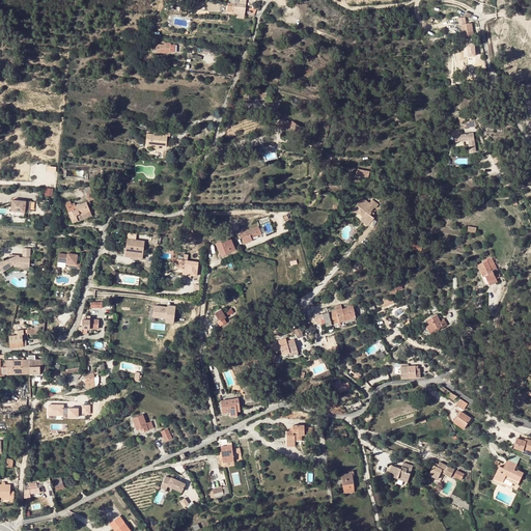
[(241,0),(230,0),(230,10),(233,11),(245,12),(246,0),(241,0)]
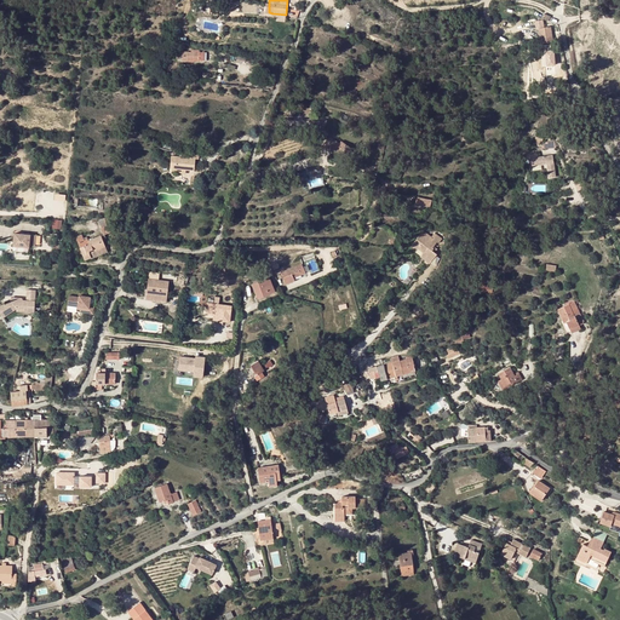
[(538,28),(541,44),(552,41),(552,36),(551,32),(550,27),(538,28)]
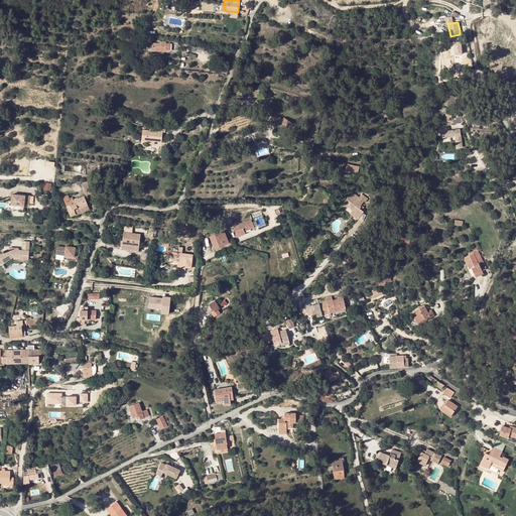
[(461,36),(450,37),(452,46),(457,46),(457,47),(459,46),(459,45),(462,45),(461,36)]
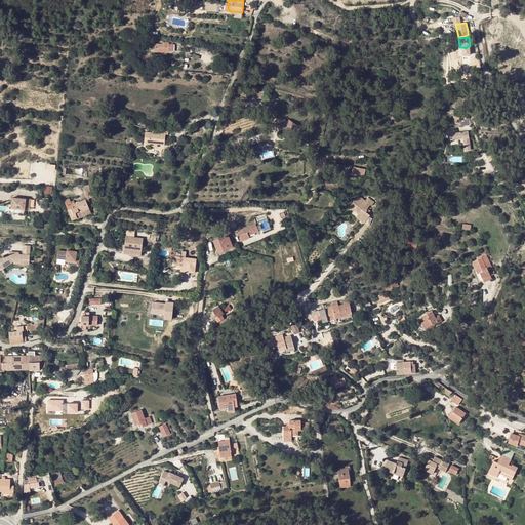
[(172,44),(170,44),(168,44),(168,42),(164,43),(164,45),(160,45),(159,52),(164,52),(164,51),(167,51),(168,50),(172,51),(172,44)]
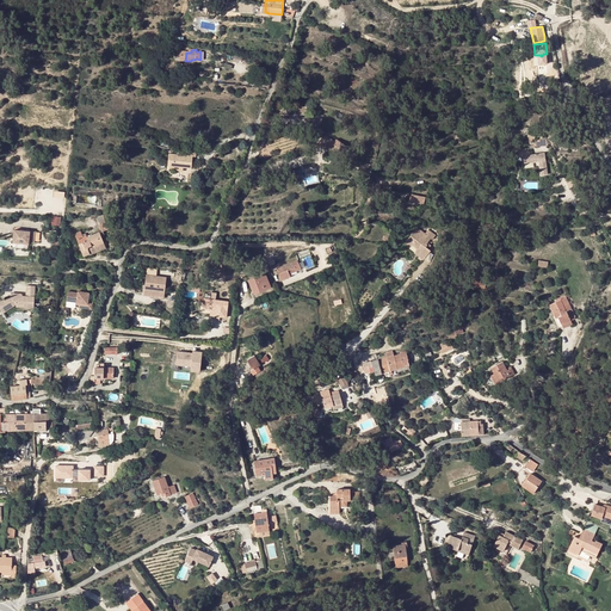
[(326,147),(339,156),(344,150),(341,149),(343,147),(331,139),(329,141),(327,139),(328,137),(325,135),(319,144),(323,149),(326,147)]
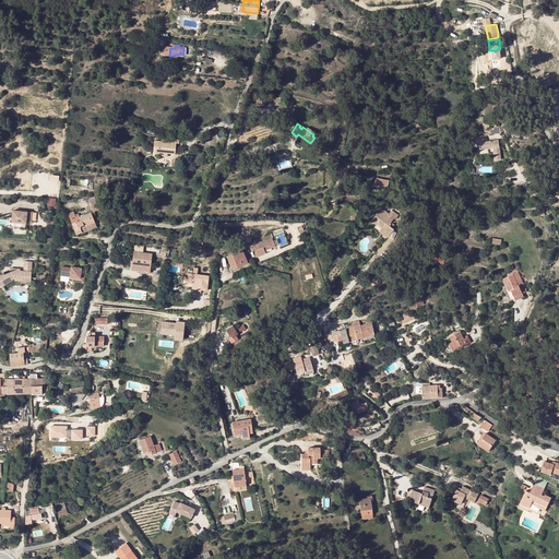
[(478,138),(479,149),(494,147),(495,159),(501,159),(500,149),(499,140),(485,142),(483,142),(482,140),(482,137),(478,138)]
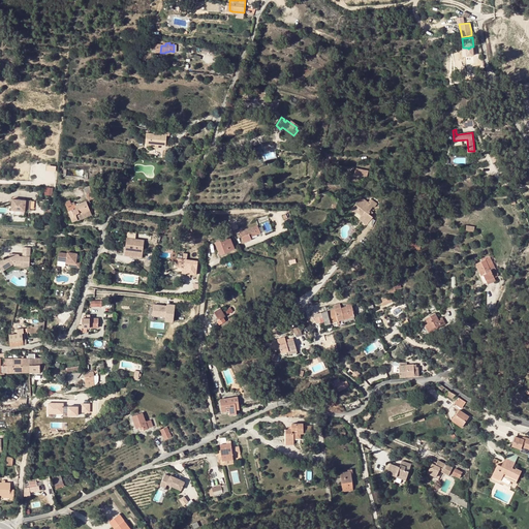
[(147,133),(146,144),(159,145),(166,146),(167,135),(169,135),(170,131),(163,130),(163,134),(147,133)]
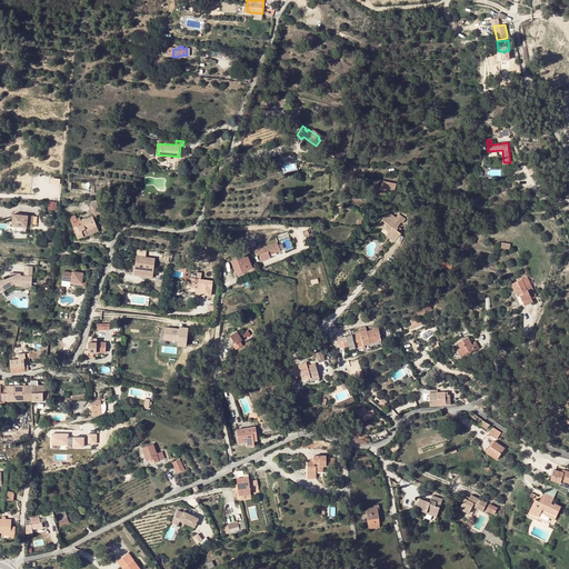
[(49,200),(48,209),(57,210),(58,201),(49,200)]
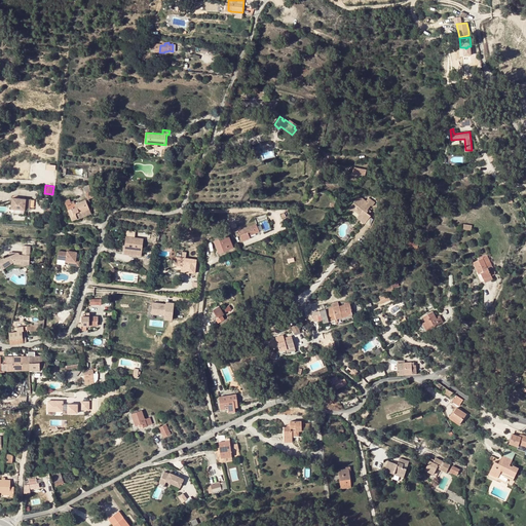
[(359,195),(348,209),(352,212),(354,211),(359,214),(360,214),(363,217),(362,218),(366,221),(368,218),(370,215),(366,212),(368,211),(367,209),(370,204),(371,207),(374,202),(368,197),(366,200),(359,195)]
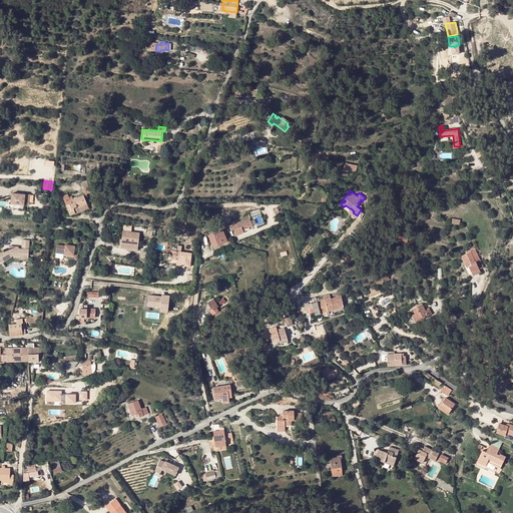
[(13,193),(12,203),(25,205),(25,203),(30,204),(31,195),(13,193)]
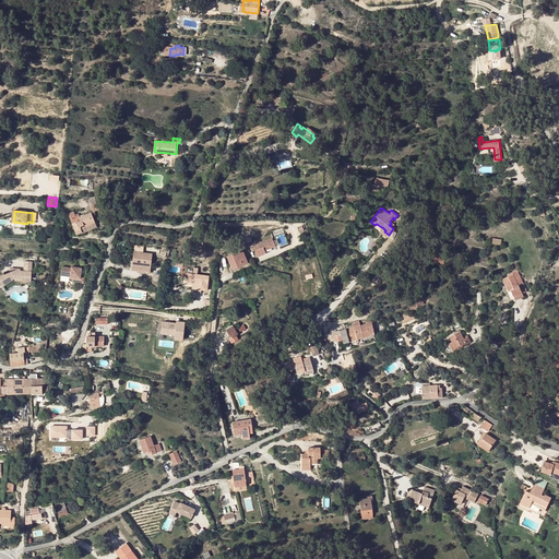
[(69,213),(76,234),(82,232),(81,228),(95,223),(91,212),(80,216),(79,215),(76,216),(74,212),(69,213)]
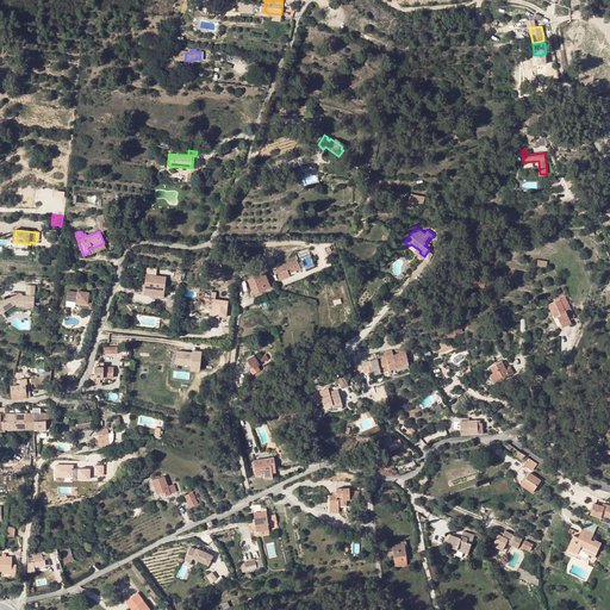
[(88,249),(89,253),(91,254),(106,247),(104,243),(88,249)]
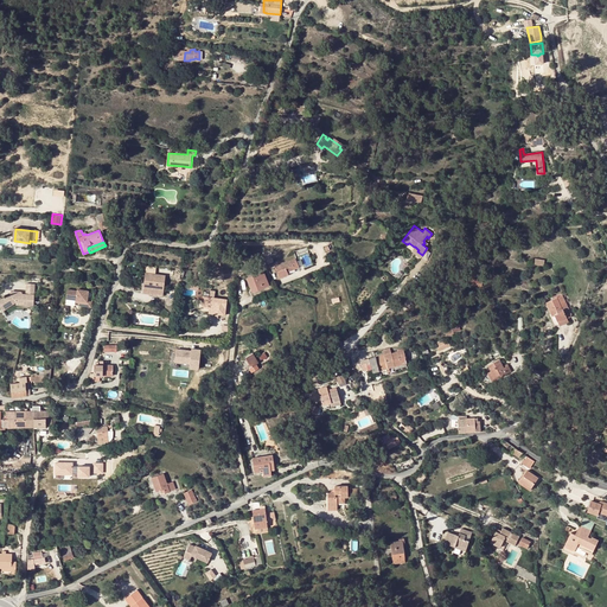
[(420,257),(422,255),(417,251),(419,250),(415,247),(411,251),(420,257)]
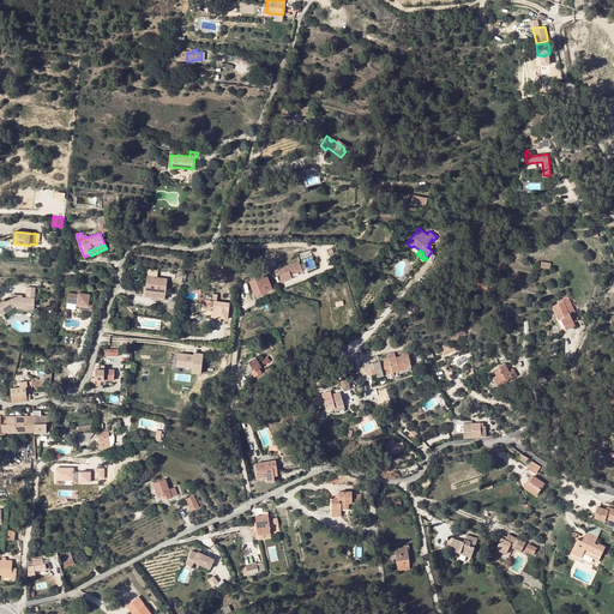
[(272,256),(266,258),(270,269),(277,266),(276,263),(272,256)]
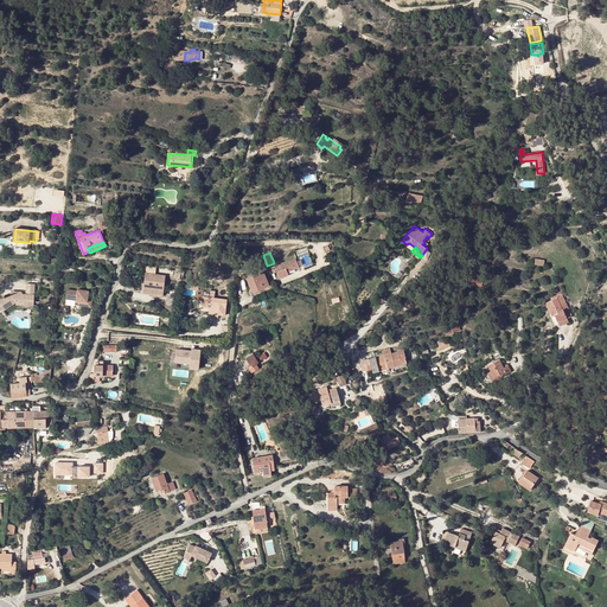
[(257,257),(261,266),(262,267),(267,266),(263,255),(257,257)]
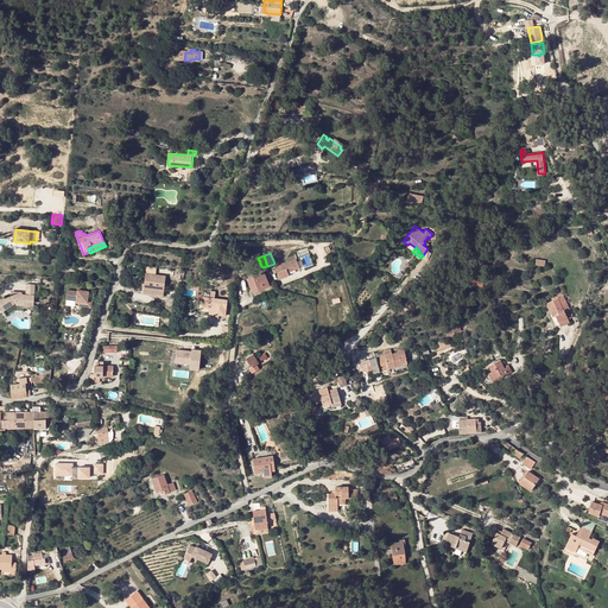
[(293,267),(295,270),(299,267),(296,259),(276,267),(280,279),(289,276),(289,272),(287,270),(293,267)]
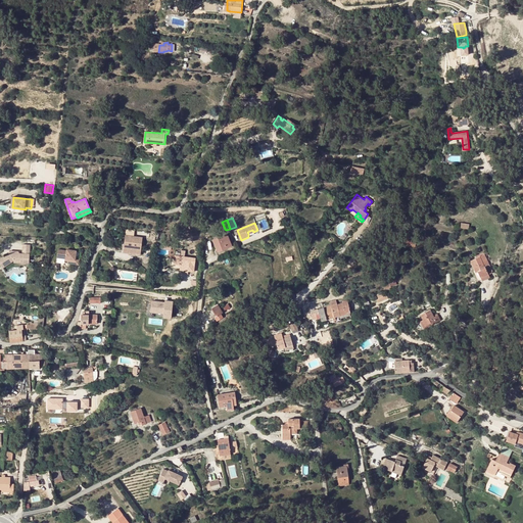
[(212,240),(217,249),(222,247),(223,249),(232,246),(227,234),(212,240)]
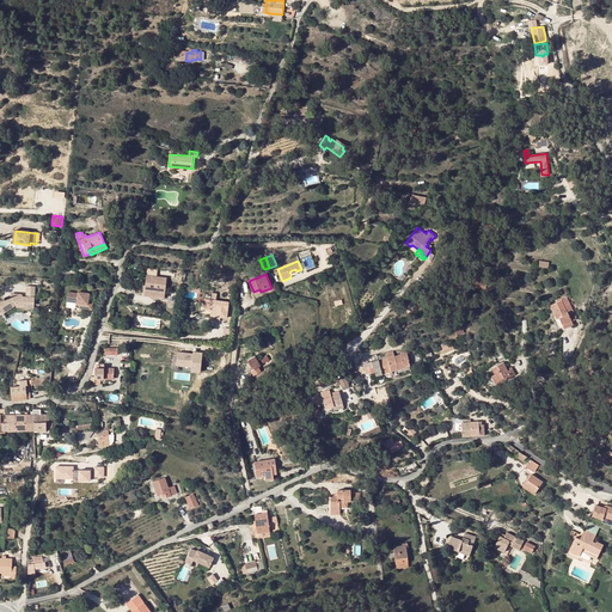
[(164,287),(144,283),(141,298),(163,300),(164,287)]
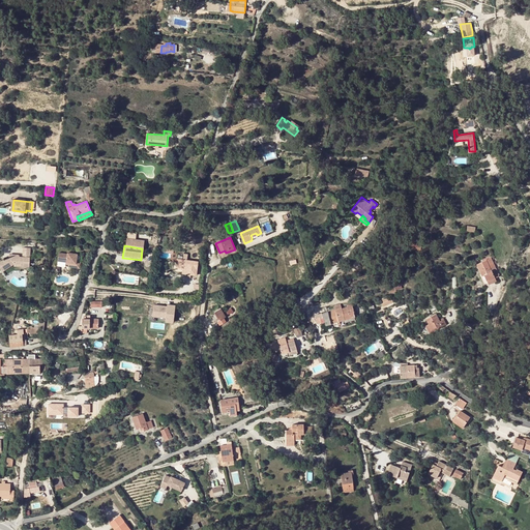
[(10,257),(8,258),(0,261),(0,267),(3,267),(4,269),(13,264),(21,265),(22,263),(29,264),(30,249),(23,248),(22,258),(19,257),(19,256),(17,256),(12,257),(10,257)]
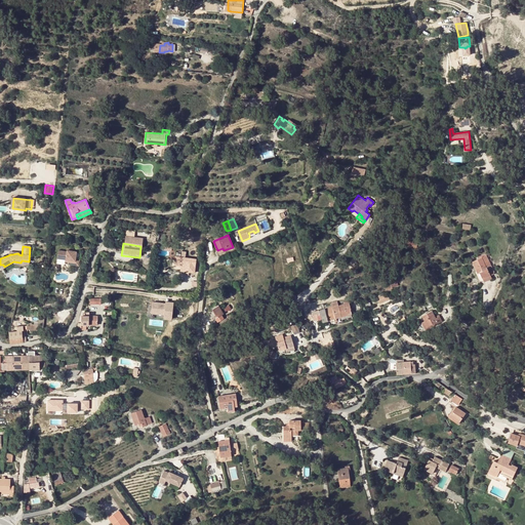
[(67,253),(58,252),(57,260),(67,261),(69,261),(69,264),(69,266),(79,267),(80,259),(76,259),(77,253),(67,251),(67,253)]
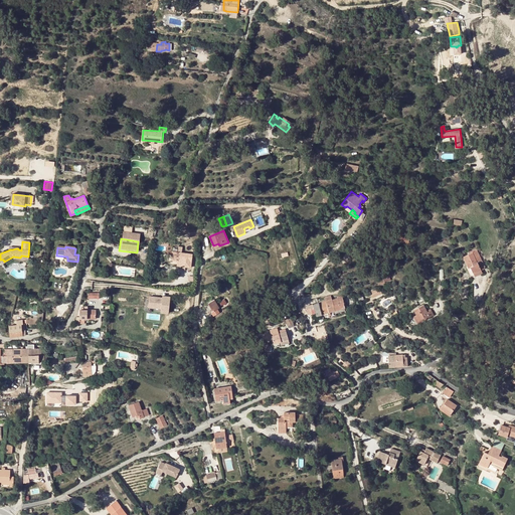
[(172,251),(169,250),(167,265),(177,266),(178,262),(171,261),(172,251)]
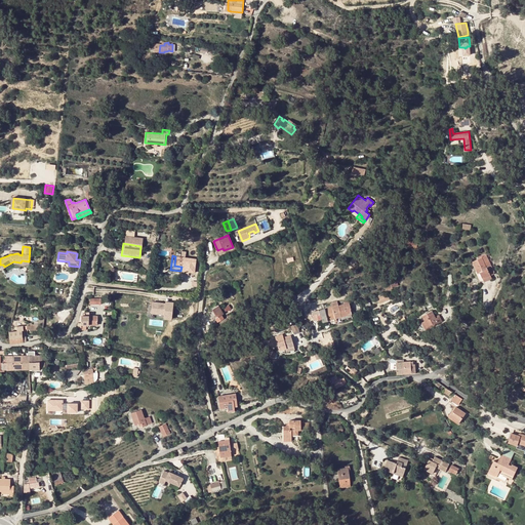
[(481,273),(483,278),(490,274),(494,272),(492,266),(491,266),(486,255),(473,261),(479,273),(481,273)]
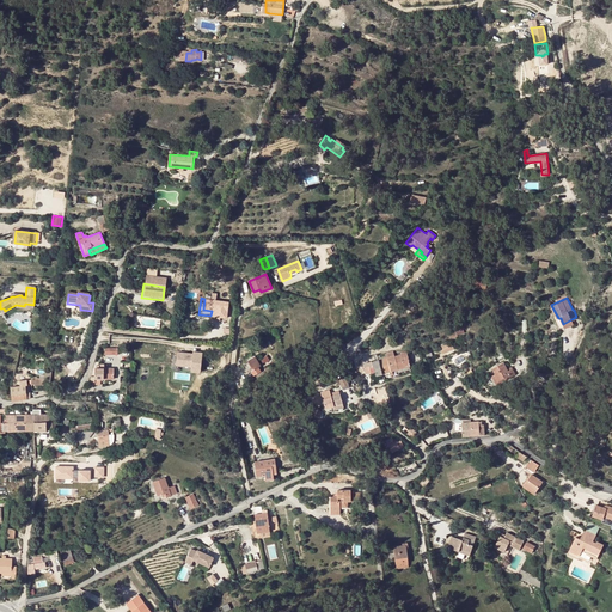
[(230,303),(204,299),(203,310),(212,311),(215,311),(214,317),(227,318),(230,303)]
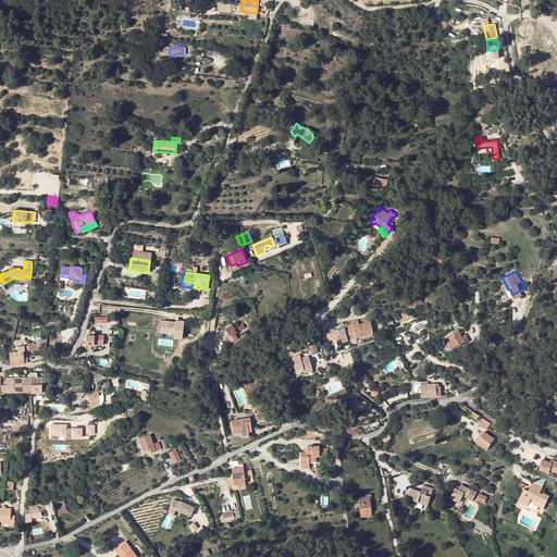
[(175,326),(176,322),(172,322),(162,320),(161,331),(174,333),(174,337),(183,338),(184,327),(175,326)]
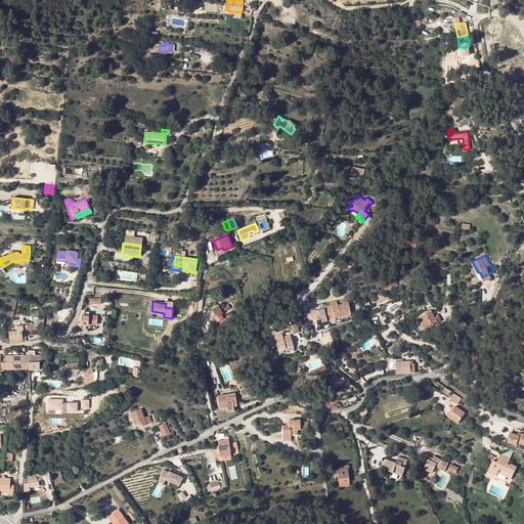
[(338,305),(341,315),(351,313),(348,301),(343,302),(344,304),(338,305)]
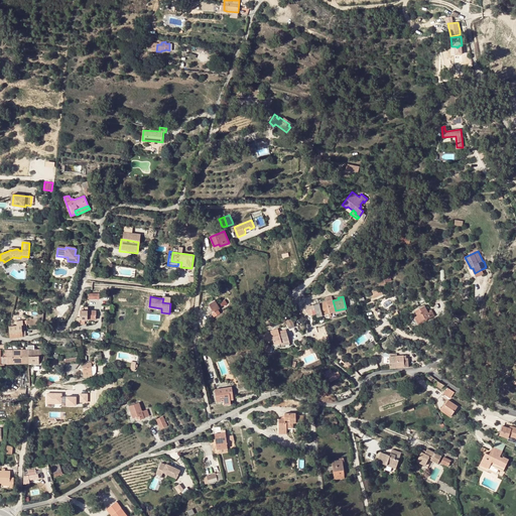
[(336,310),(333,300),(333,299),(326,301),(330,312),(336,310)]
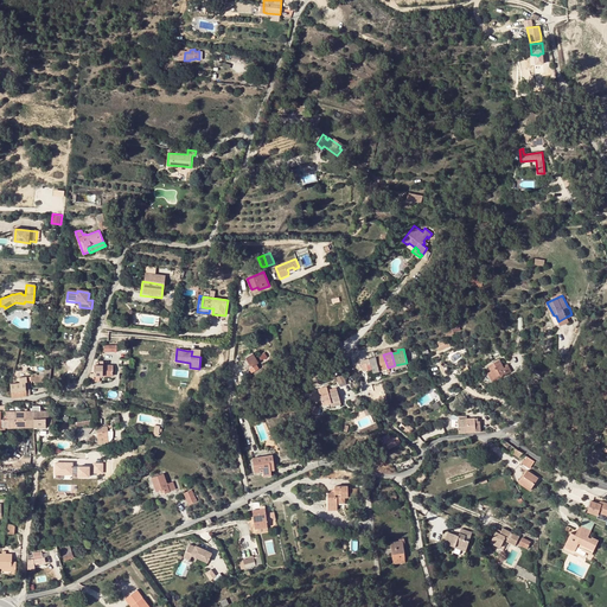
[(247,357),(251,366),(259,363),(253,353),(247,357)]
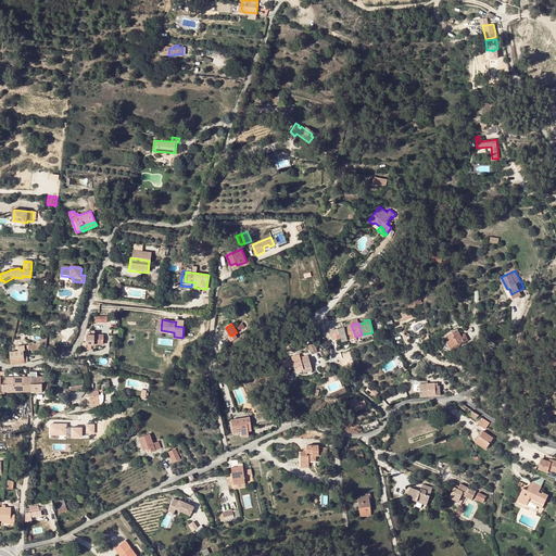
[(344,327),(348,339),(355,337),(351,325),(344,327)]
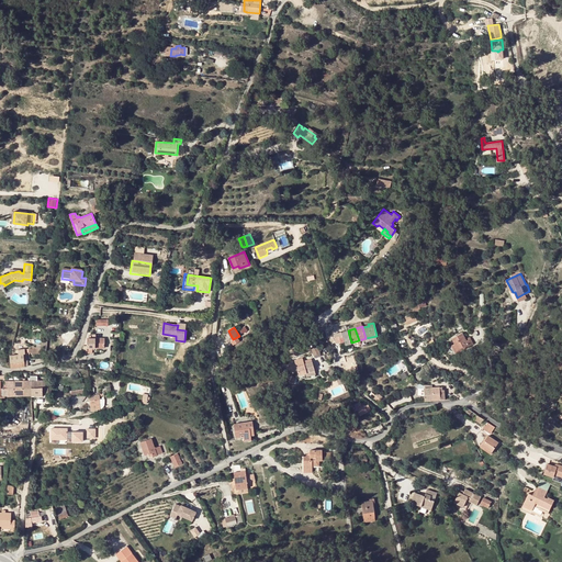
[(345,345),(351,343),(348,330),(330,336),(333,343),(334,343),(337,341),(336,337),(339,336),(341,343),(344,341),(345,345)]
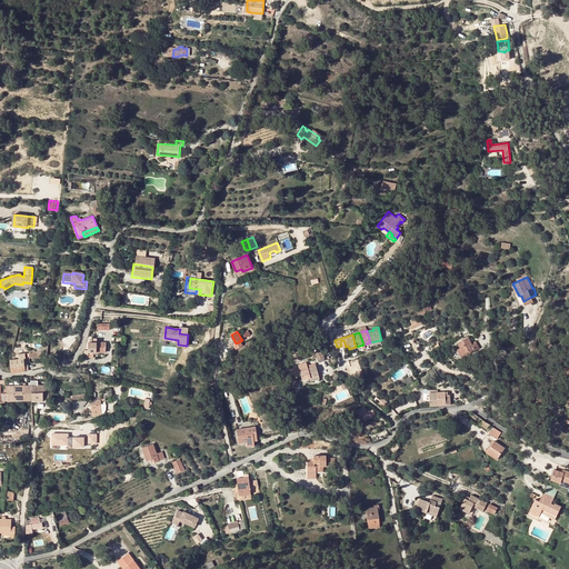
[(470,351),(471,352),(479,349),(476,341),(472,343),(469,337),(458,342),(461,348),(465,353),(470,351)]
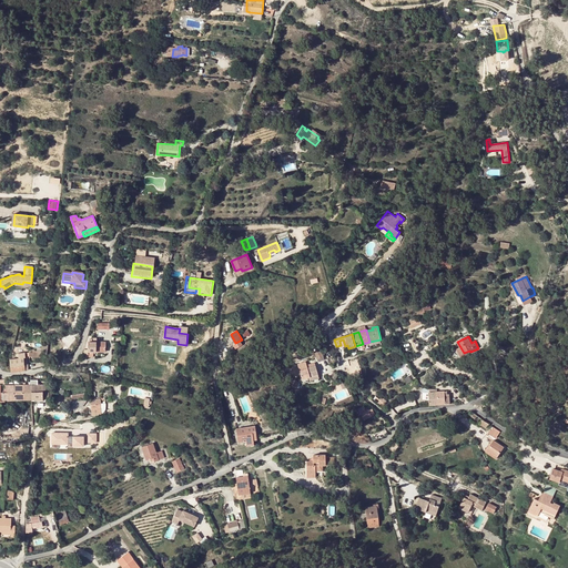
[(90,342),(88,342),(88,348),(84,348),(84,354),(89,354),(89,351),(105,351),(105,342),(92,342),(92,338),(90,338),(90,342)]
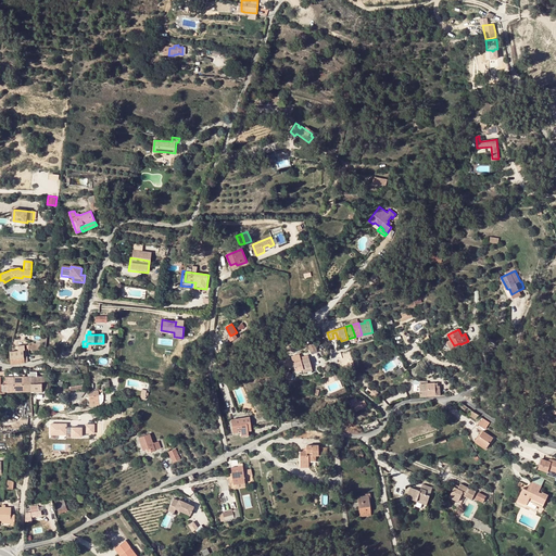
[(454,345),(451,340),(447,341),(452,350),(460,344),(459,343),(454,345)]
